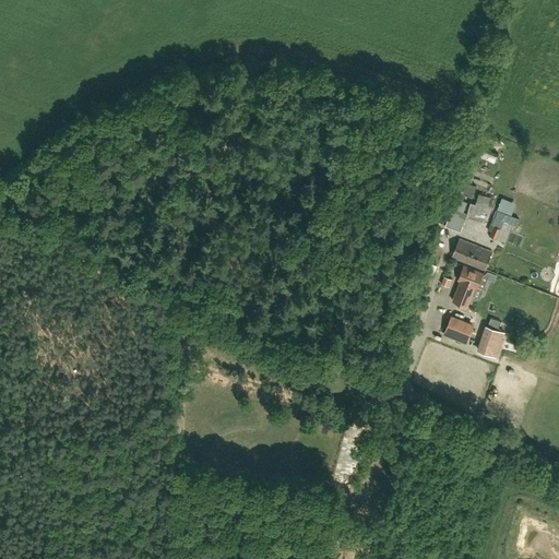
[(484,147),(479,154),(496,164),(499,156),(484,147)]
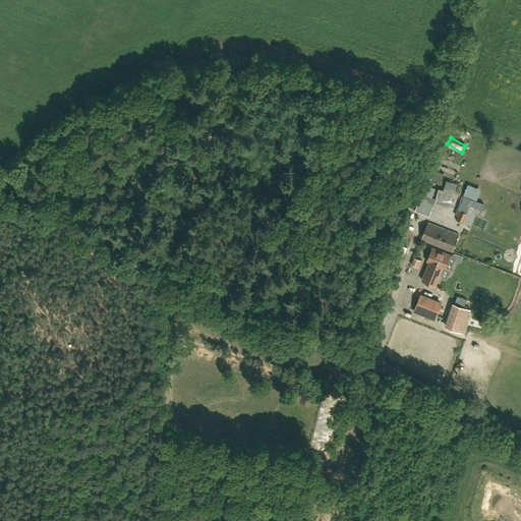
[(429,179),(441,183),(444,173),(440,172),(443,162),(446,152),(438,149),(433,159),(437,160),(433,169),(432,169),(429,179)]
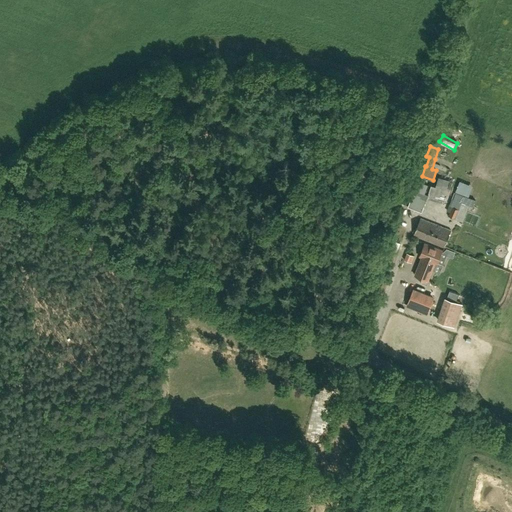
[(450,180),(439,176),(435,187),(446,190),(450,180)]
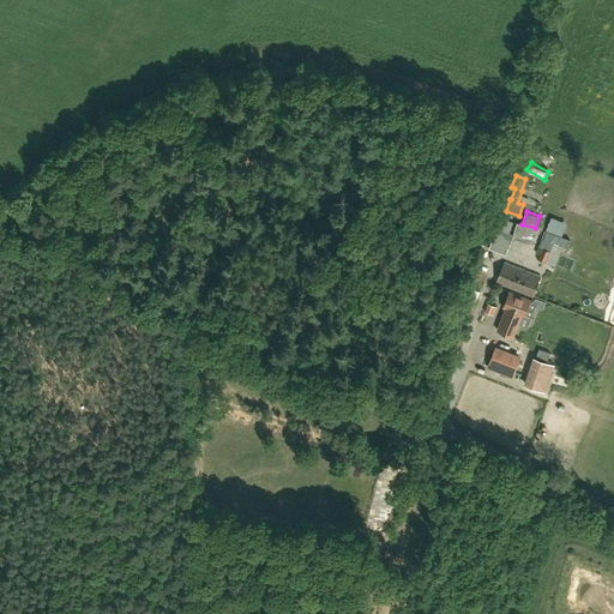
[(513,221),(505,218),(500,216),(489,248),(505,254),(513,234),(509,232),(513,221)]
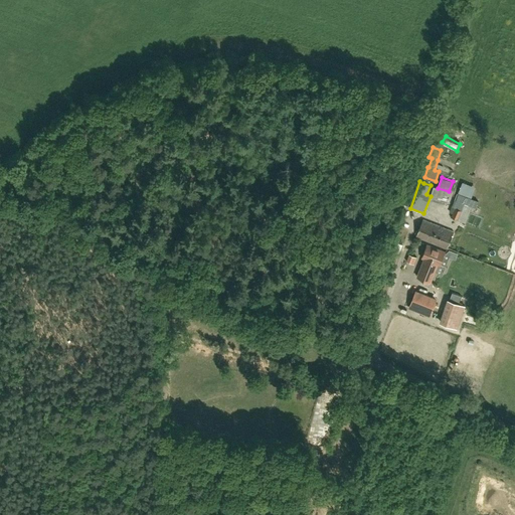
[(466,207),(467,204),(464,203),(465,202),(459,200),(456,208),(452,206),(450,212),(453,213),(451,217),(458,219),(463,206),(466,207)]
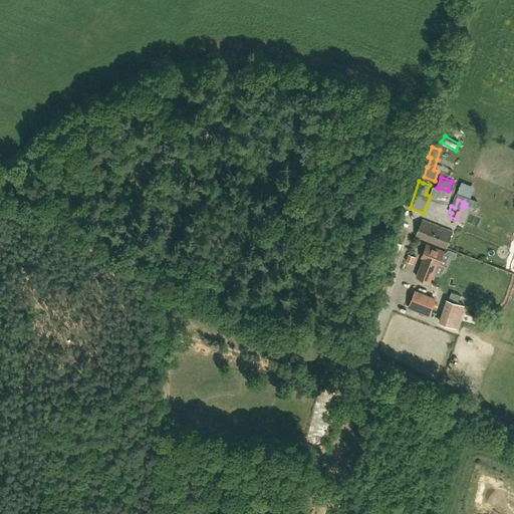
[(446,248),(453,231),(423,219),(416,236),(446,248)]
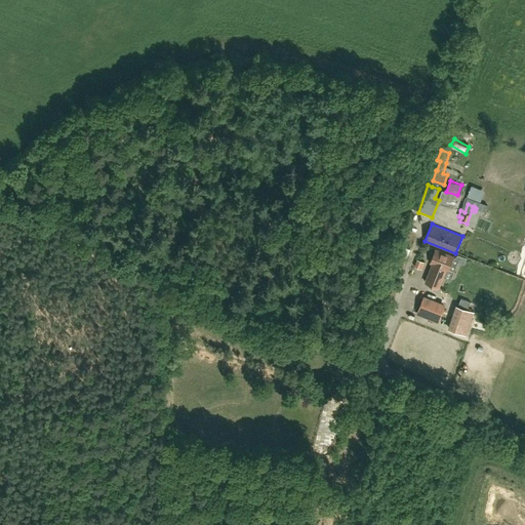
[(448,270),(453,256),(436,249),(431,264),(433,265),(426,282),(439,287),(445,270),(448,270)]
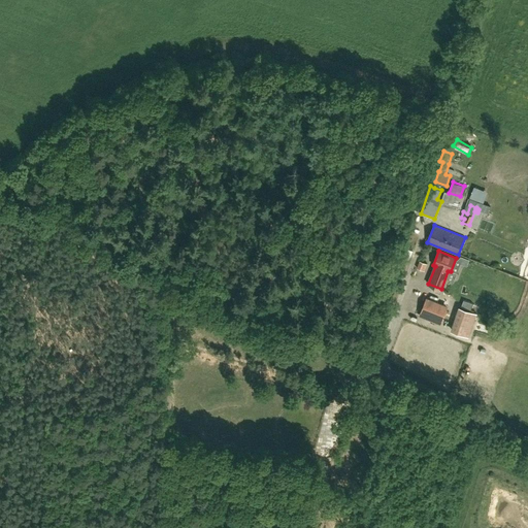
[(423,260),(420,267),(427,271),(431,264),(423,260)]
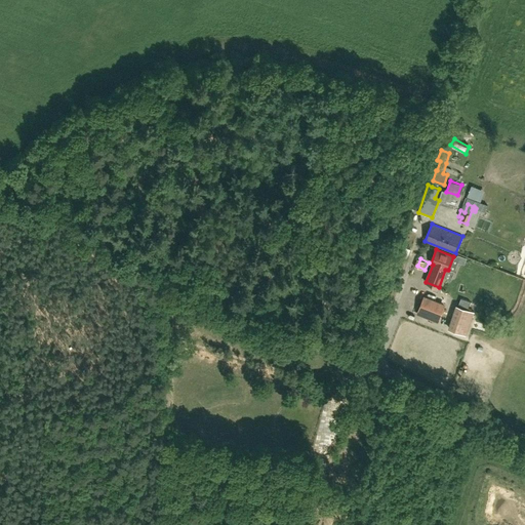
[(438,322),(444,307),(422,298),(416,314),(438,322)]
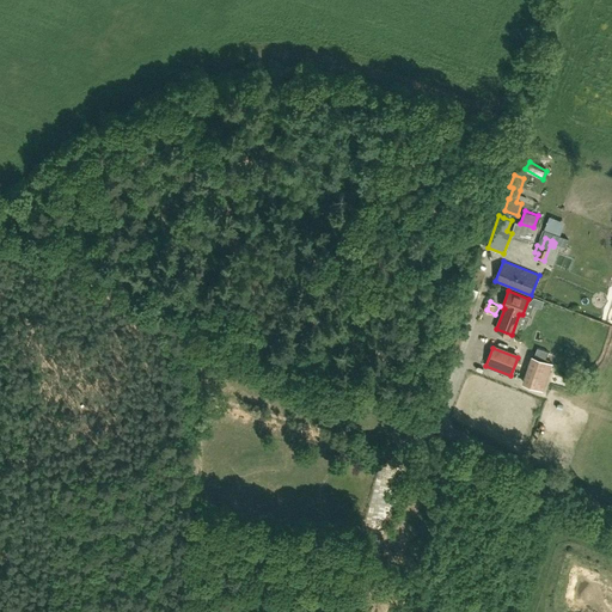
[(552,354),(538,348),(536,355),(550,360),(552,354)]
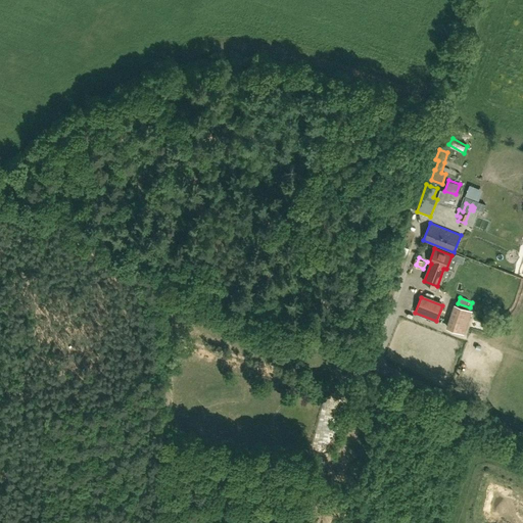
[(464,334),(472,311),(455,303),(445,327),(464,334)]
